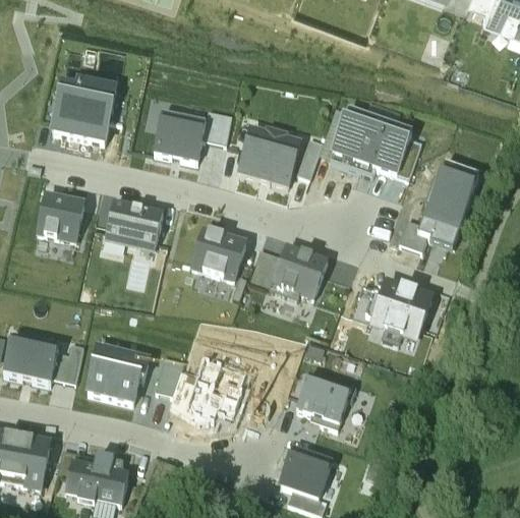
[(468,7),(471,0),(445,0),(444,5),(466,14),(468,7)]
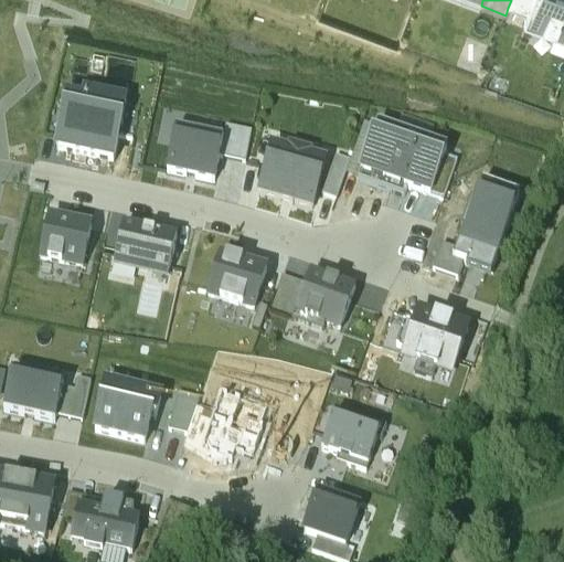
[(511,0),(508,8),(527,14),(532,0),(511,0)]
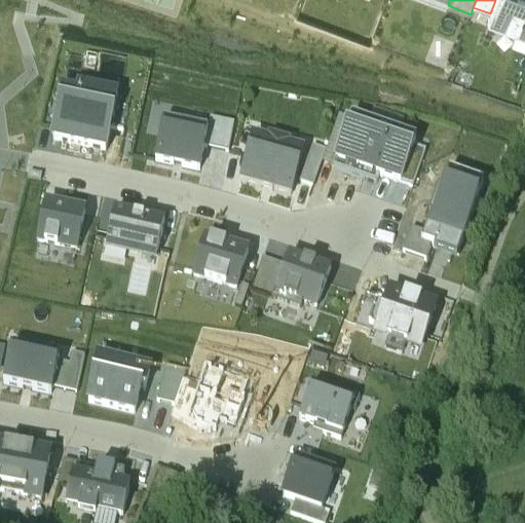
[(495,0),(490,13),(488,20),(524,33),(524,0),(495,0)]
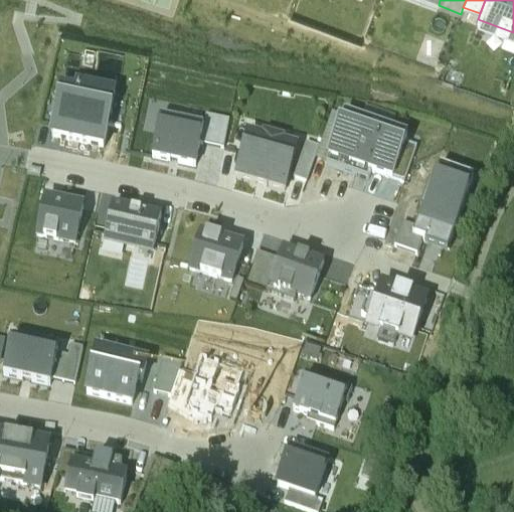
[(71,44),(65,68),(110,78),(113,66),(122,68),(124,56),(71,44)]
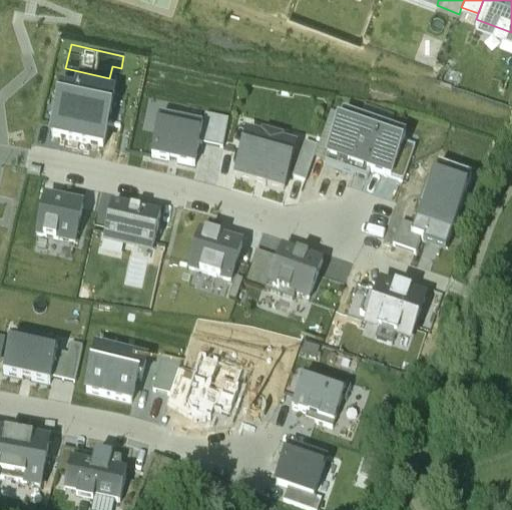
[(51,129),(102,140),(113,89),(62,78),(51,129)]
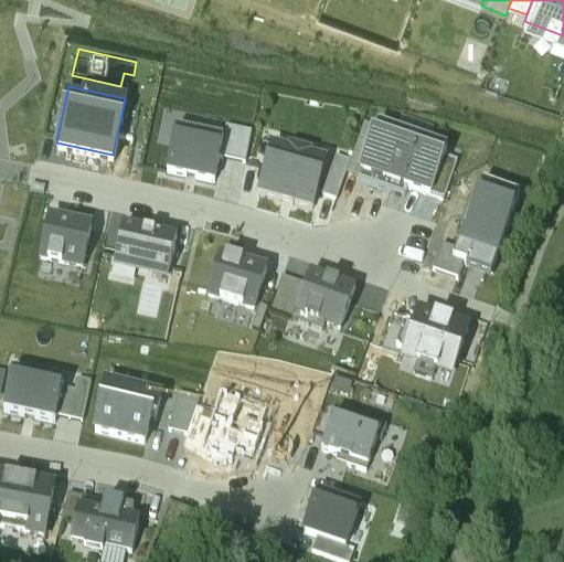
[(226,122),(224,133),(220,151),(246,156),(252,127),(226,122)]
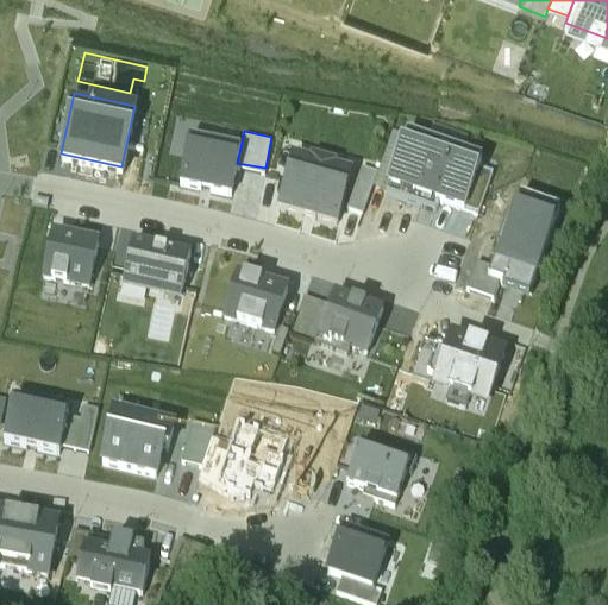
[(483,159),(407,132),(386,190),(437,208),(440,200),(465,208),(480,168),(483,159)]
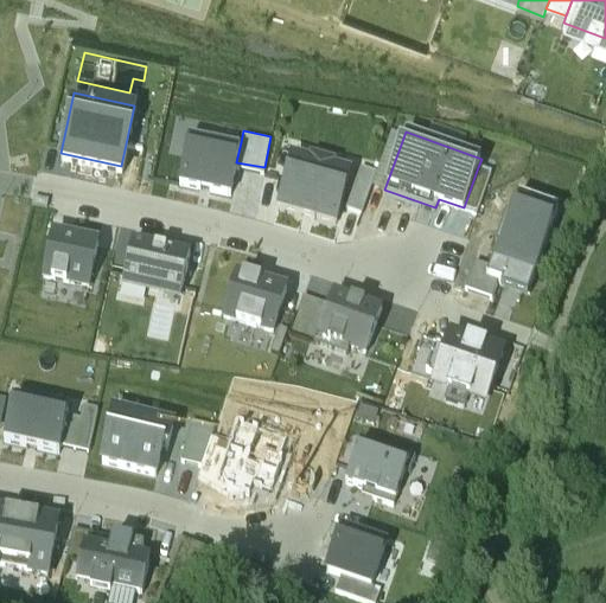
[(180,178),(231,188),(236,162),(241,142),(190,133),(180,178)]
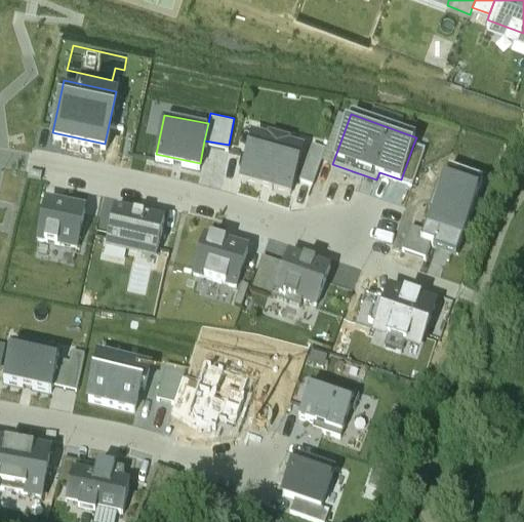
[(270,138),(253,134),(242,173),(259,178),(259,181),(273,185),(274,183),(291,188),(303,149),(286,144),(287,139),(271,135),(270,138)]
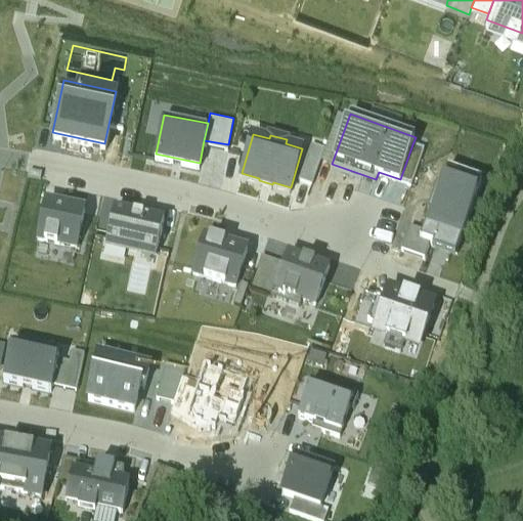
[(300,176),(312,180),(325,145),(313,140),(300,176)]
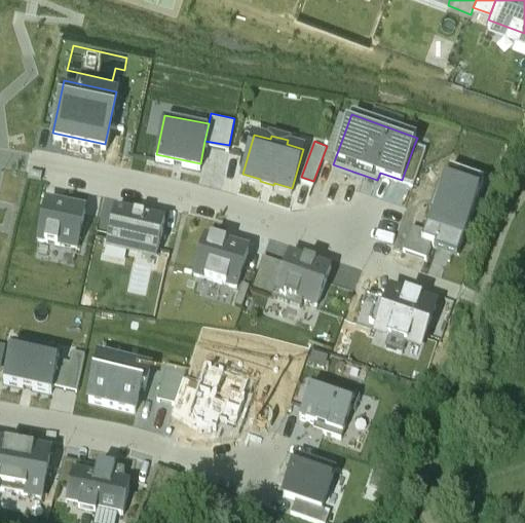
[(425,149),(414,145),(402,180),(413,184),(425,149)]
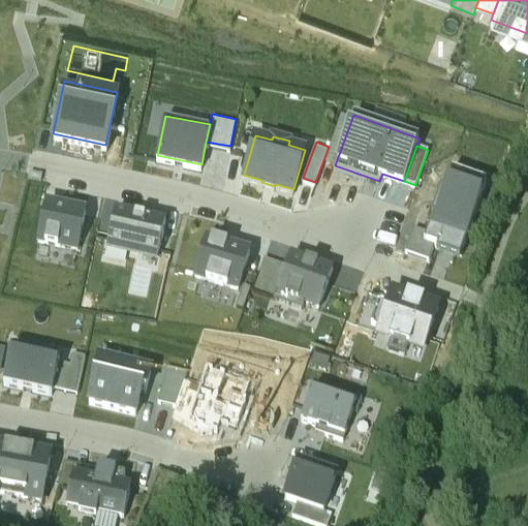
[(436,247),(460,255),(486,184),(451,171),(445,187),(441,185),(431,213),(433,213),(428,229),(425,238),(434,242),(437,243),(436,247)]
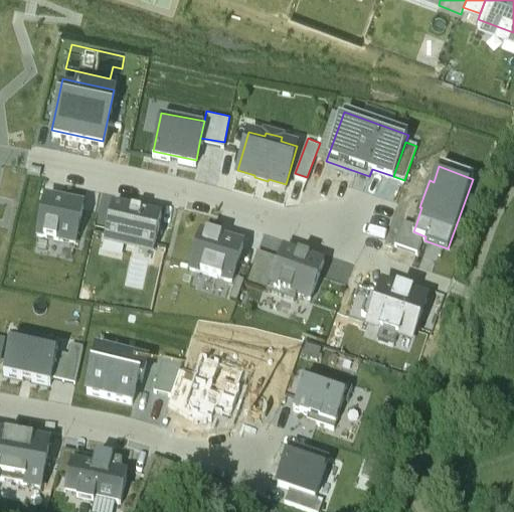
[(37,231),(74,239),(83,200),(45,192),(37,231)]
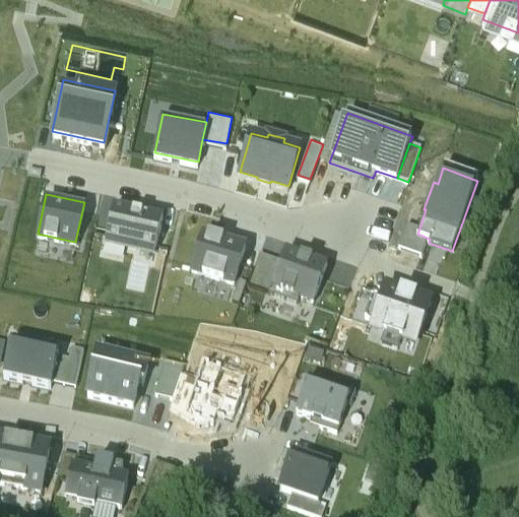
[(163,211),(114,200),(106,236),(154,248),(163,211)]
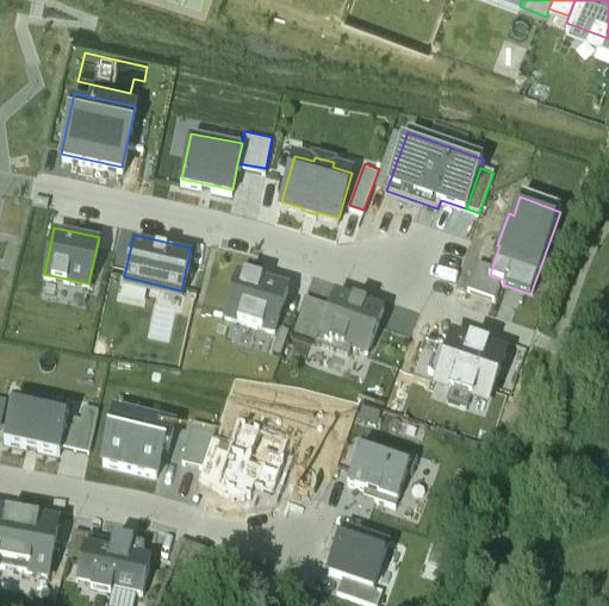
[(467,286),(495,295),(501,279),(490,274),(493,264),(478,258),(467,286)]
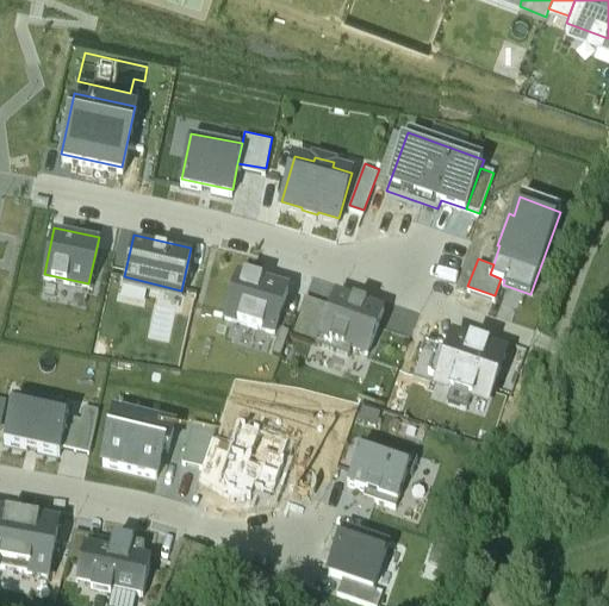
[(287,282),(238,268),(225,313),(274,328),(287,282)]
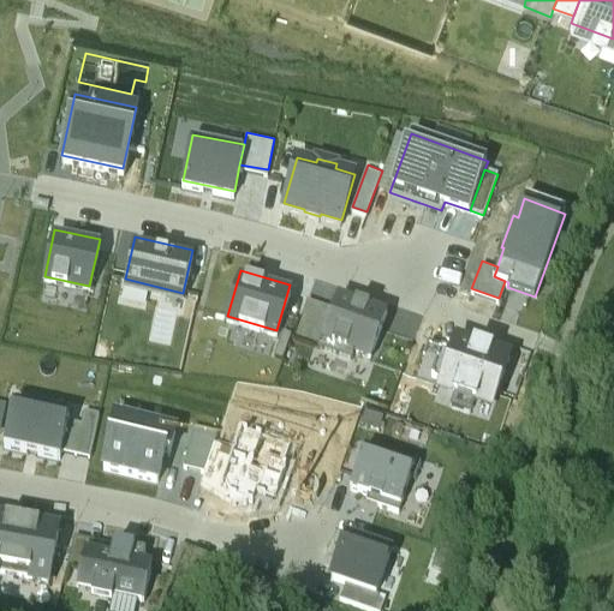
[(292,330),(320,340),(334,299),(308,289),(292,330)]
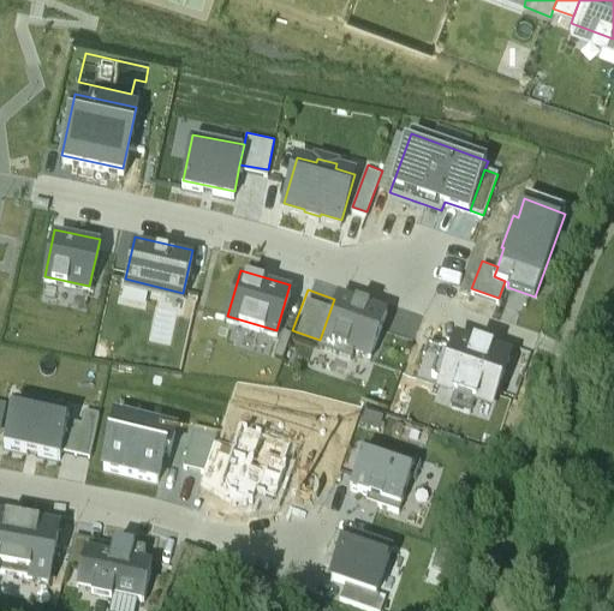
[(371,352),(387,309),(338,291),(334,299),(320,340),(320,341),(352,353),(355,346),(371,352)]
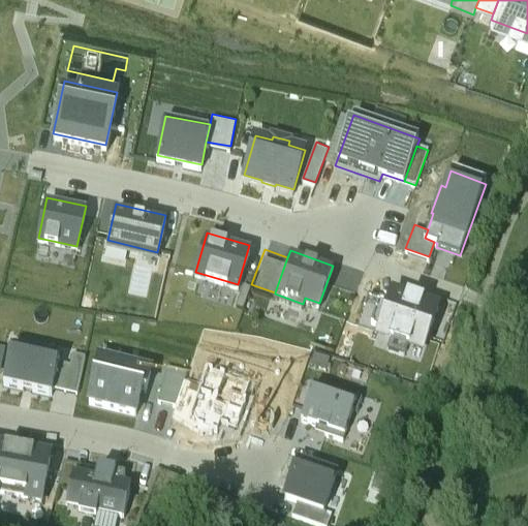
[(394,287),(390,298),(386,307),(381,306),(378,314),(375,312),(371,321),(379,325),(378,329),(392,333),(391,335),(409,342),(410,340),(423,344),(438,304),(394,287)]
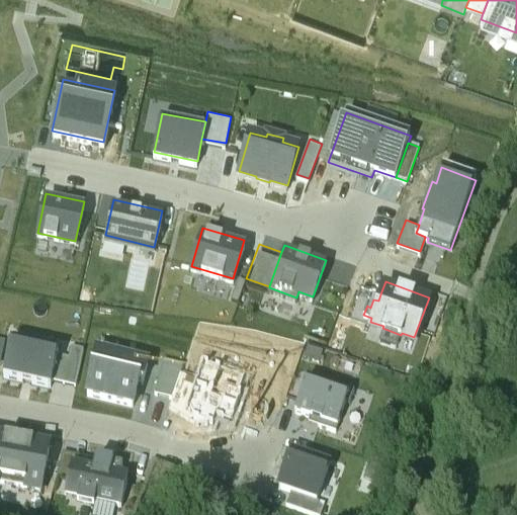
[(349,314),(370,322),(371,318),(363,315),(367,306),(370,308),(373,299),(378,301),(381,291),(360,283),(349,314)]
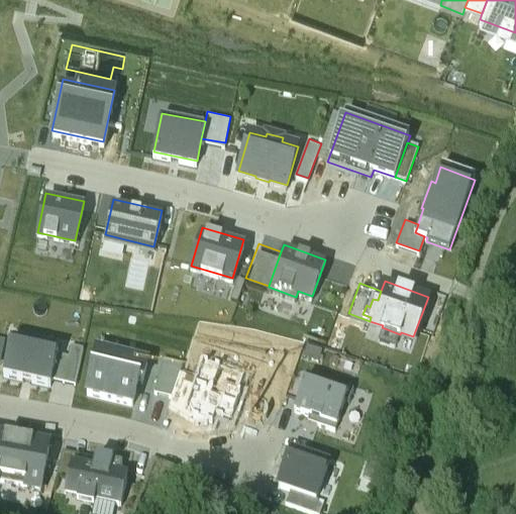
[(3,369),(50,380),(52,374),(58,348),(59,344),(42,341),(44,332),(25,328),(23,337),(11,334),(3,369)]
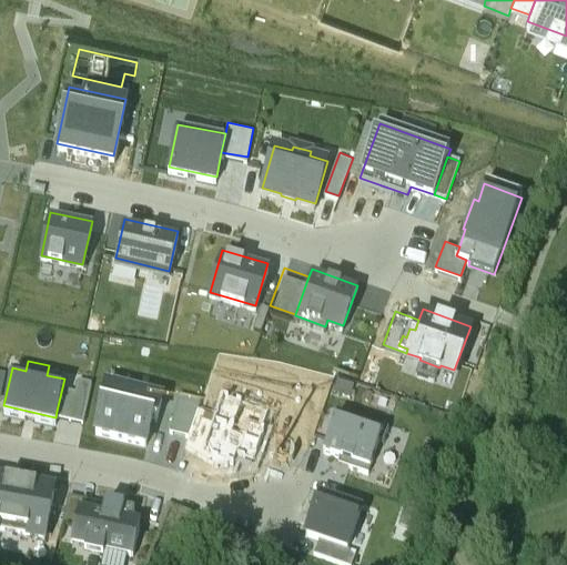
[(76,386),(63,383),(57,411),(83,416),(91,377),(78,374),(76,386)]
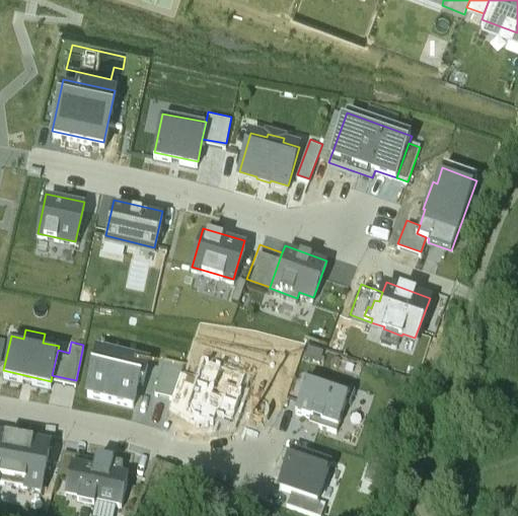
[(148,359),(97,346),(87,389),(133,400),(139,377),(143,379),(148,359)]
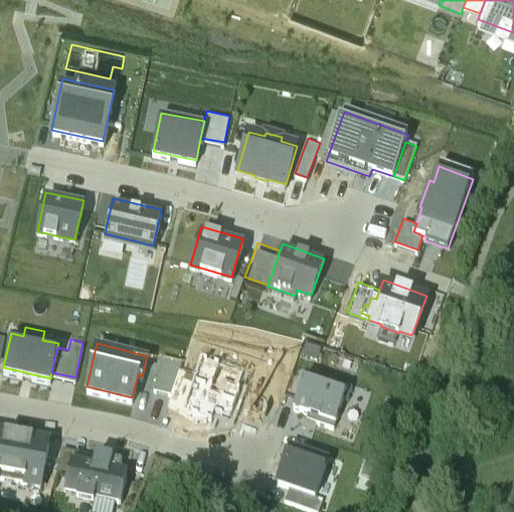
[(182,358),(162,353),(154,385),(171,390),(182,358)]
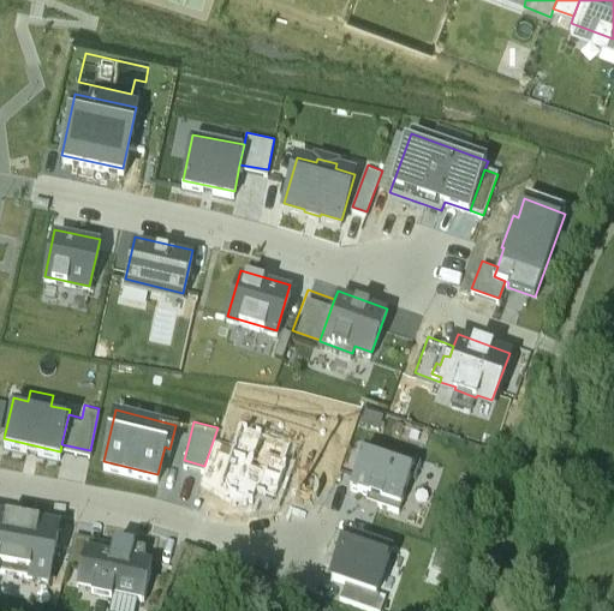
[(397,457),(364,447),(350,484),(380,495),(377,501),(398,509),(411,474),(415,475),(421,461),(398,453),(397,457)]
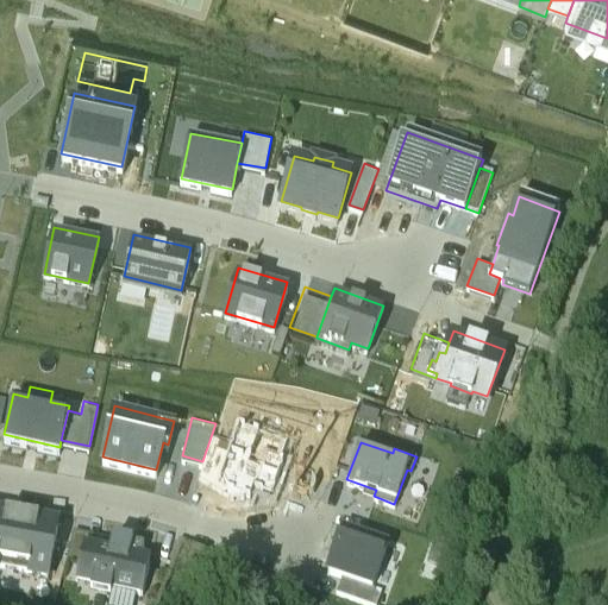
[(57,515),(0,503),(0,559),(46,568),(57,515)]
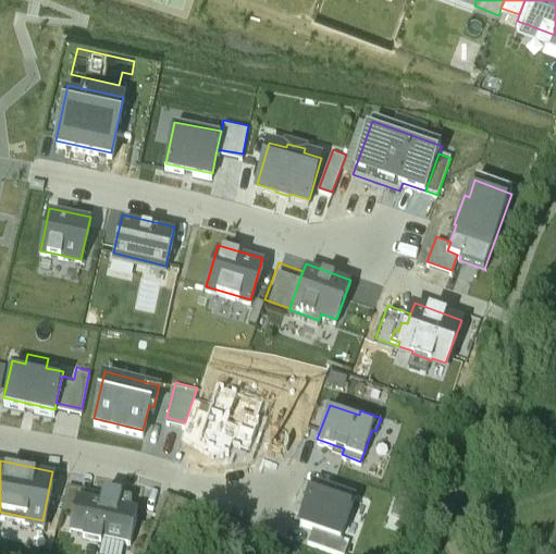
[(132,492),(68,477),(57,522),(84,529),(83,534),(101,539),(102,533),(130,539),(138,505),(130,503),(132,492)]
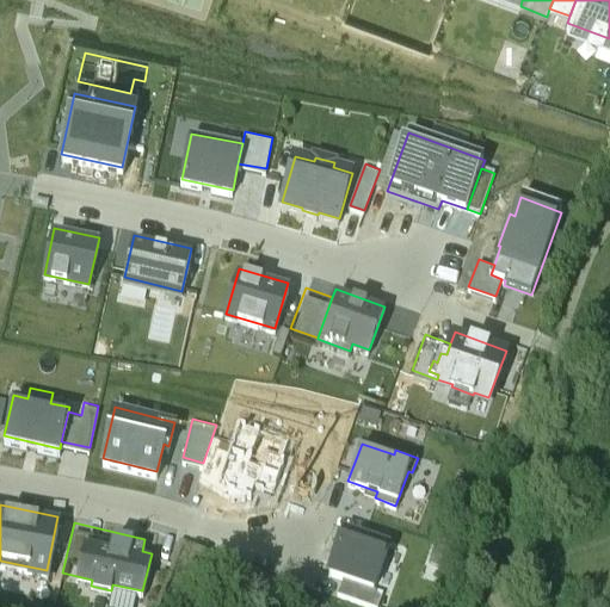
[(344,528),(330,568),(343,573),(374,583),(388,544),(344,528)]
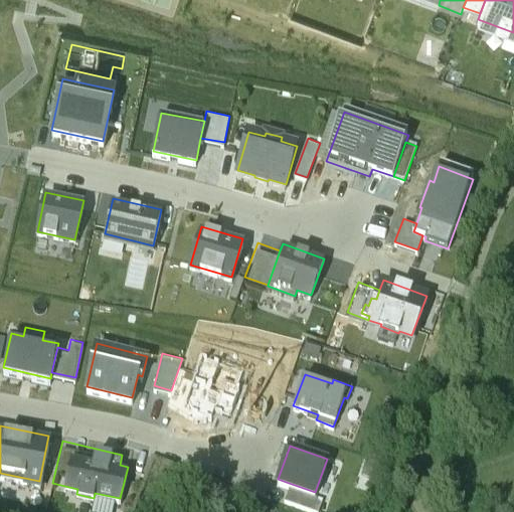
[(284,496),(319,509),(323,495),(315,492),(289,483),(284,496)]
